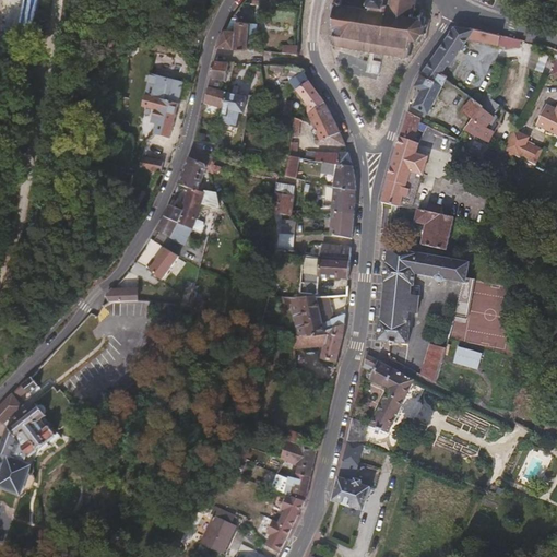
[(423,23),(423,20),(422,18),(421,18),(419,16),(421,12),(417,12),(416,16),(410,15),(411,12),(413,11),(413,9),(412,7),(413,0),(367,0),(367,1),(363,0),(363,3),(366,4),(365,10),(340,4),(340,1),(339,0),(333,0),(332,1),(332,3),(330,3),(330,7),(331,8),(330,25),(328,25),(327,30),(329,30),(329,31),(332,32),(330,42),(328,42),(328,44),(330,45),(330,47),(332,47),(334,45),(345,47),(346,48),(348,48),(350,47),(358,49),(359,51),(363,51),(364,50),(378,51),(379,55),(381,55),(382,52),(389,54),(389,56),(392,57),(393,55),(403,56),(403,58),(406,59),(406,57),(409,57),(409,55),(406,54),(409,40),(413,40),(412,45),(415,45),(415,42),(418,42),(419,40),(421,35),(423,35),(423,34),(421,33),(422,27),(424,26),(424,25),(423,23)]
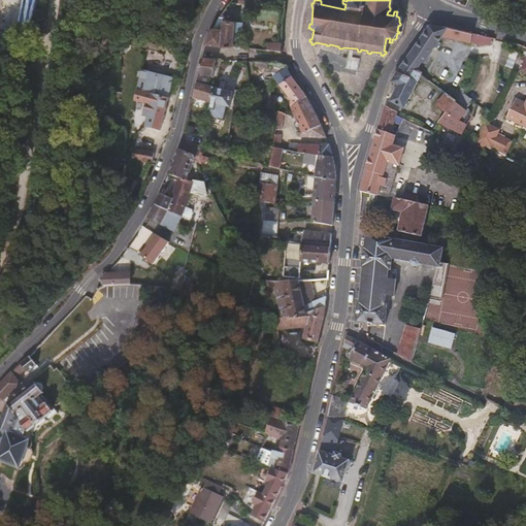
[(239,48),(241,30),(234,29),(234,23),(221,20),(220,29),(210,28),(203,44),(239,48)]
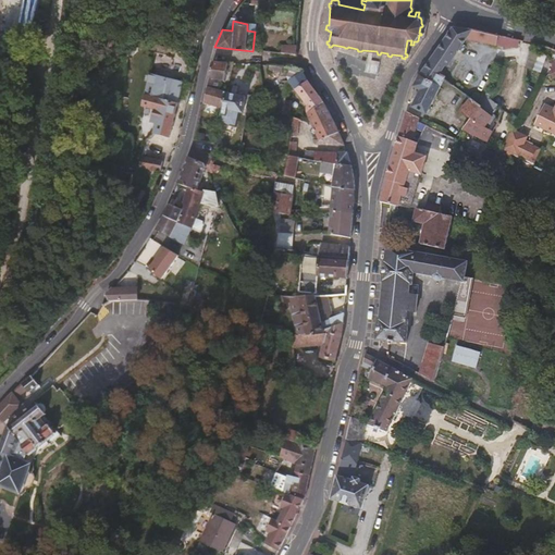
[(446,65),(465,37),(505,46),(508,45),(516,46),(517,38),(479,29),(452,25),(418,73),(431,79),(436,72),(443,75),(446,70),(442,66),(444,63),(446,65)]
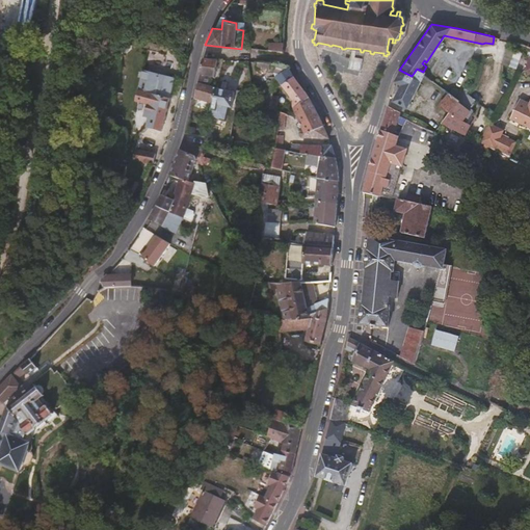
[(281,54),(281,45),(267,45),(266,52),(281,54)]
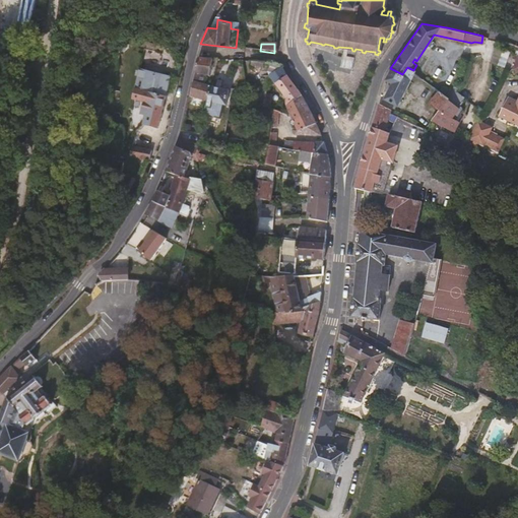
[(503,65),(508,51),(496,48),(491,61),(503,65)]
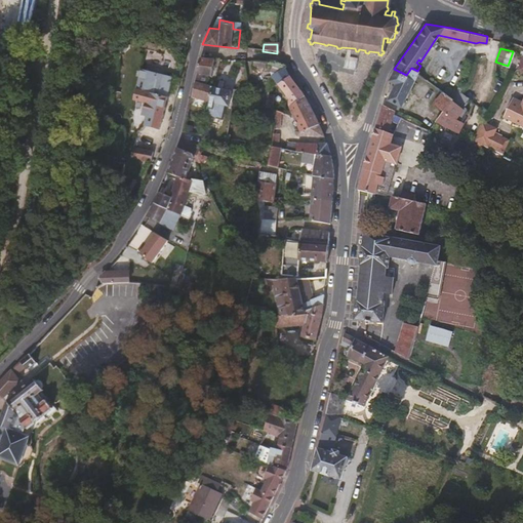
[(204,86),(205,76),(209,77),(212,61),(198,59),(190,98),(208,103),(211,88),(204,86)]
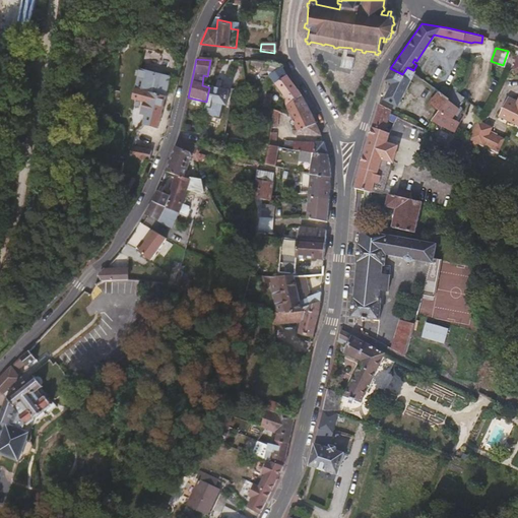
[(305,95),(284,66),(273,63),(271,69),(275,71),(271,74),(292,100),(292,104),(305,95)]
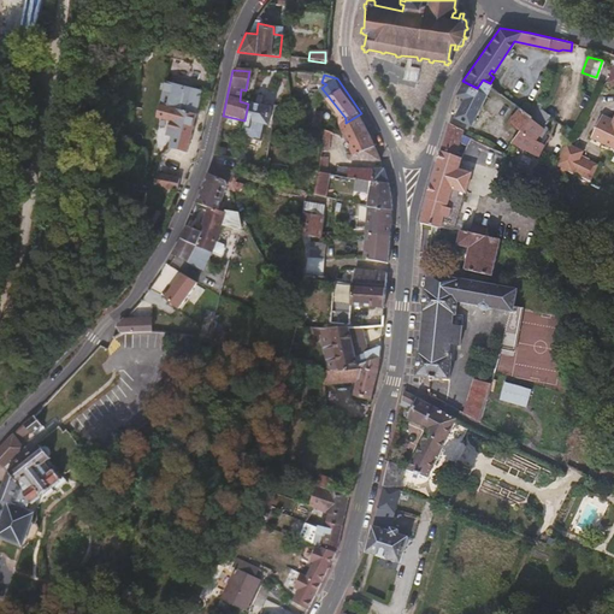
[(192,147),(205,87),(192,84),(169,78),(160,113),(166,114),(161,140),(164,142),(192,147)]
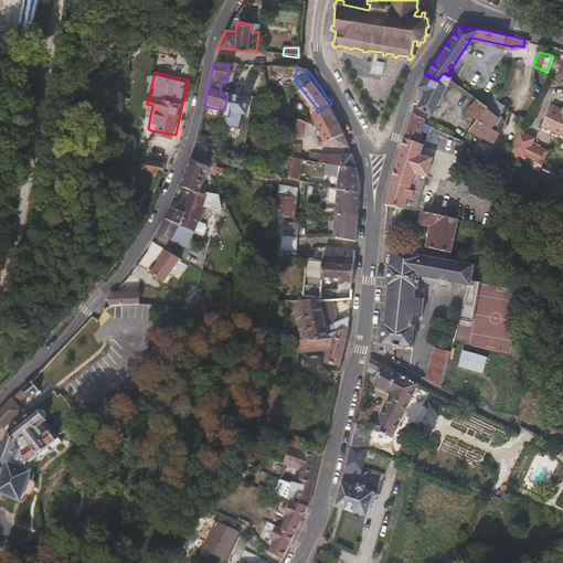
[(458,87),(452,83),(447,80),(449,76),(443,73),(437,81),(424,74),(418,85),(425,89),(416,106),(431,114),(441,95),(452,102),(458,87)]
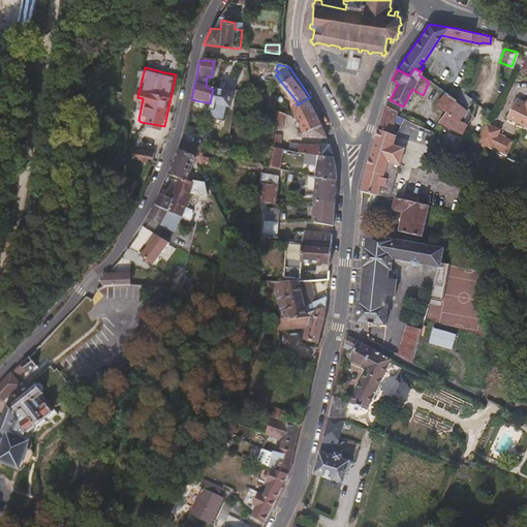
[(217,73),(216,87),(226,88),(226,73),(217,73)]
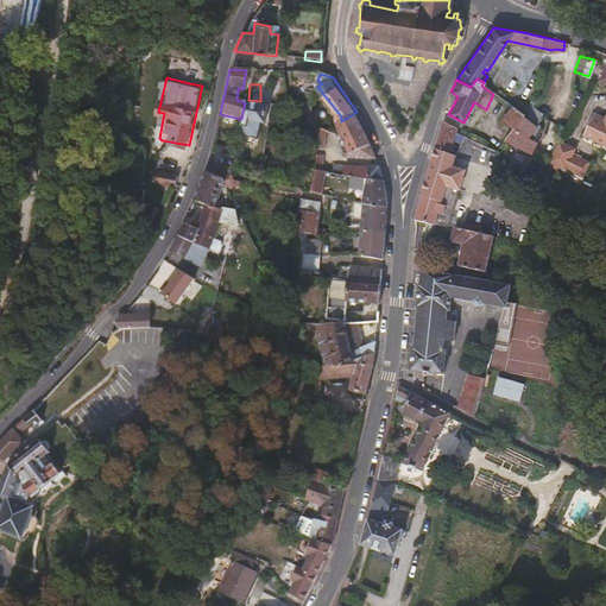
[(263,124),(265,107),(245,102),(241,119),(233,158),(239,159),(244,136),(257,138),(259,122),(263,124)]
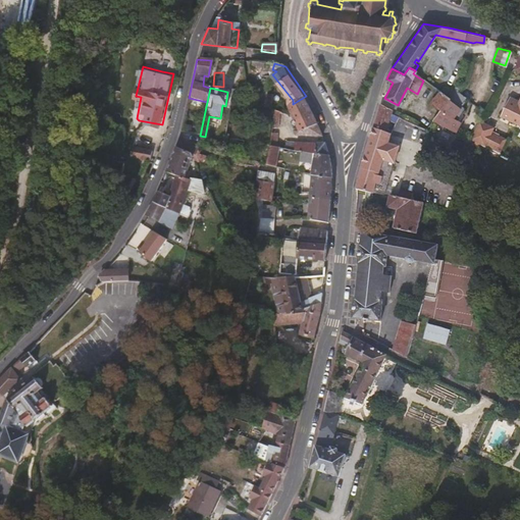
[(450,100),(438,92),(430,104),(439,110),(449,101),(450,100)]
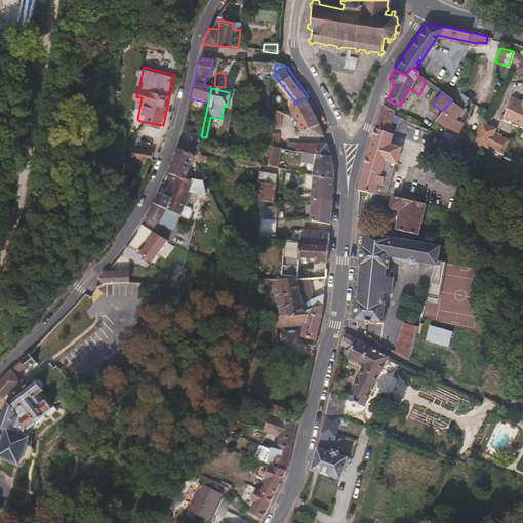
[(522,95),(521,95),(518,104),(509,99),(501,118),(522,125),(522,95)]
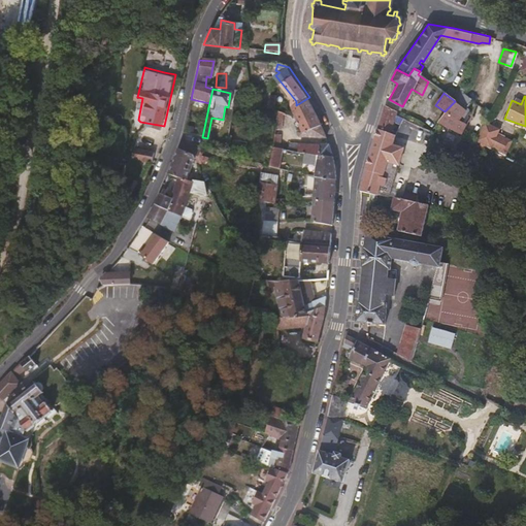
[(323,121),(319,112),(309,97),(296,105),(297,114),(303,127),(300,133),(301,136),(330,137),(323,121)]
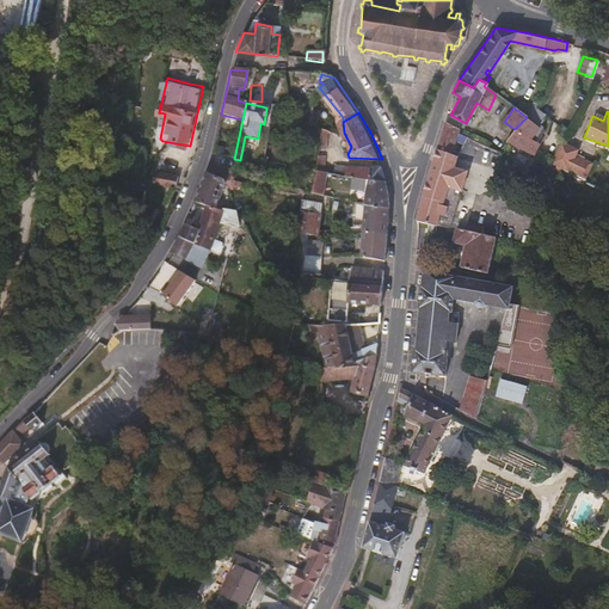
[(537,143),(534,141),(542,129),(526,118),(515,129),(506,142),(531,154),(537,143)]
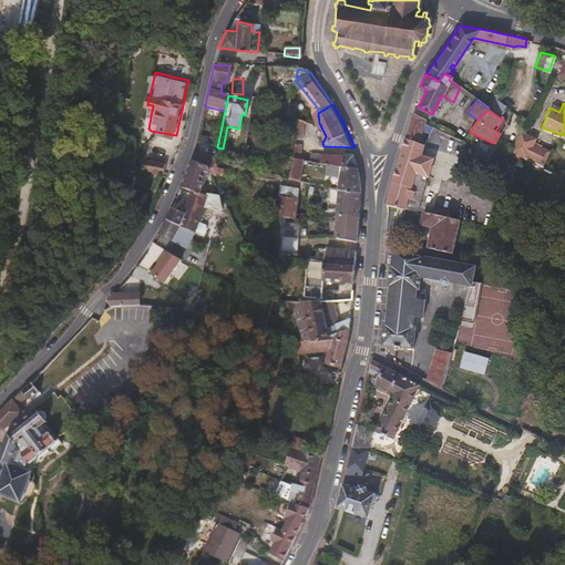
[(424,142),(432,126),(423,122),(424,120),(412,113),(404,139),(411,141),(415,143),(417,139),(424,142)]
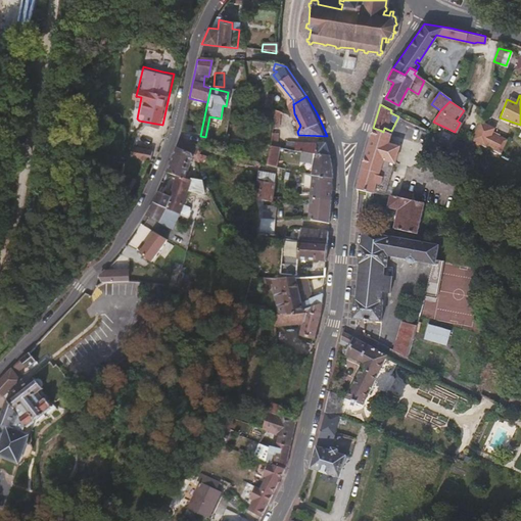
[(284,123),(285,115),(273,112),(272,120),(272,121),(284,123)]
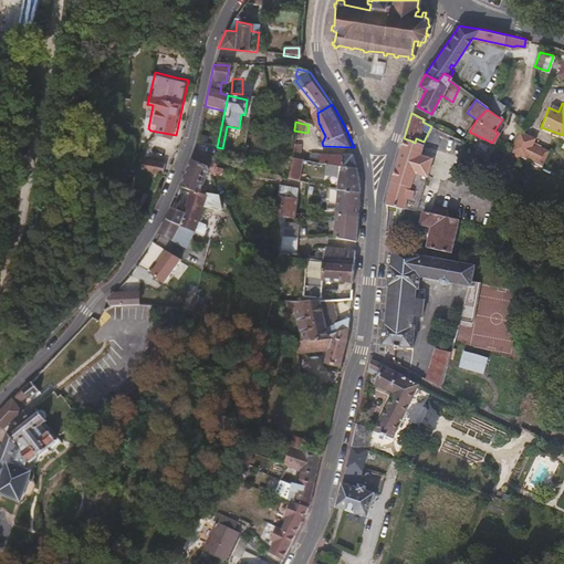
[(509,150),(514,138),(499,131),(498,133),(492,143),(509,150)]
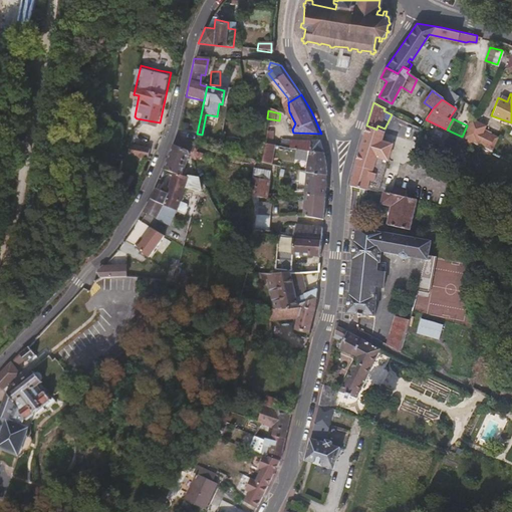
[(493,136),(483,130),(485,125),(471,118),(467,125),(462,137),(486,150),(493,136)]
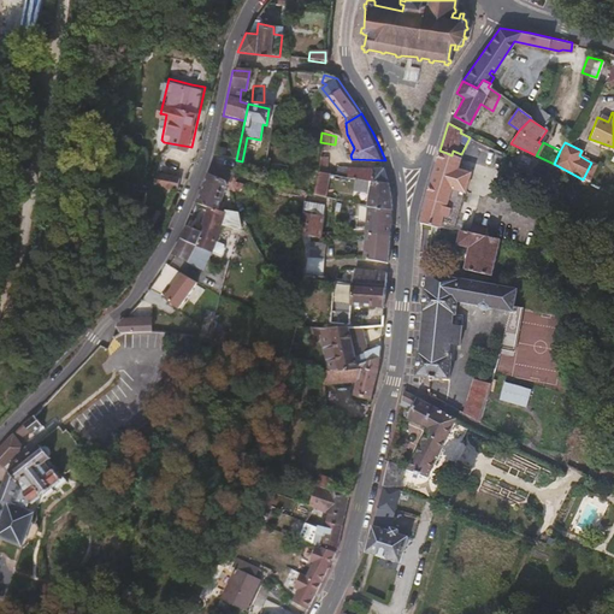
[(229,159),(230,151),(214,148),(212,157),(229,159)]
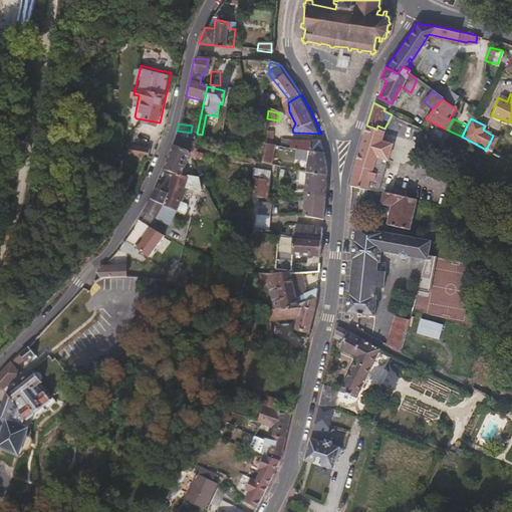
[(387,161),(392,145),(380,141),(381,137),(384,132),(376,130),(372,128),(366,125),(354,166),(372,170),(385,171),(387,161)]
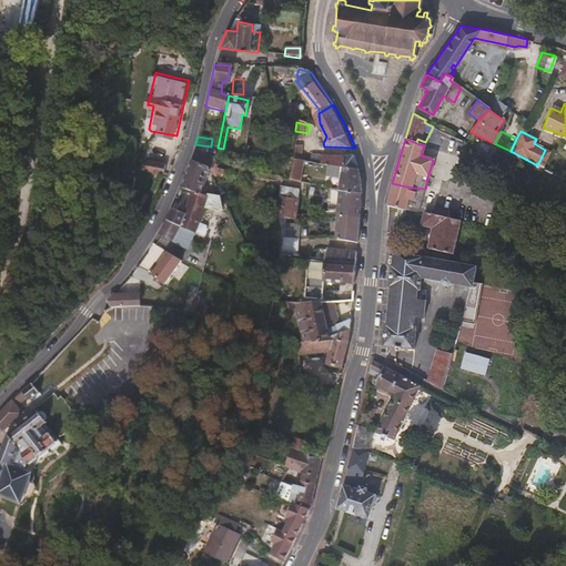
[(234,160),(238,150),(228,147),(224,157),(234,160)]
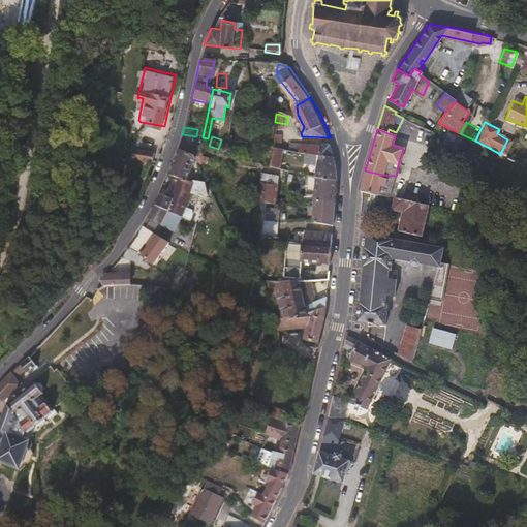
[(337,157),(333,145),(292,143),(291,149),(307,152),(337,157)]
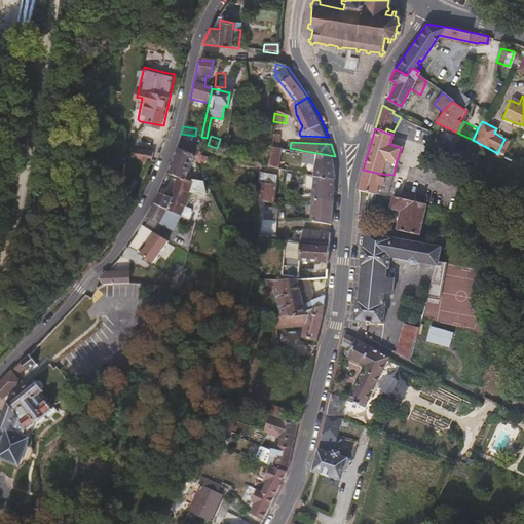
[(190,155),(192,148),(180,144),(178,150),(190,155)]
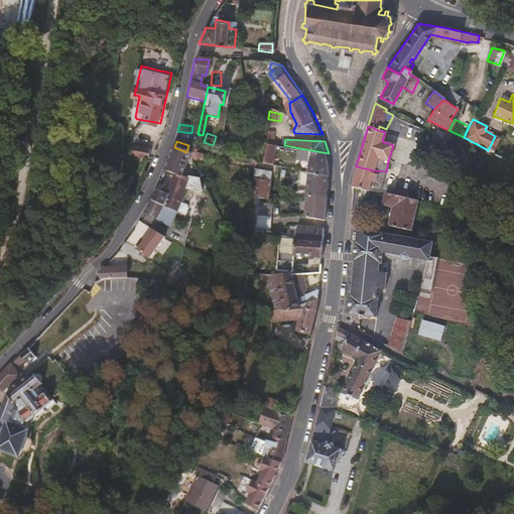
[(276,164),(278,144),(269,142),(264,161),(276,164)]
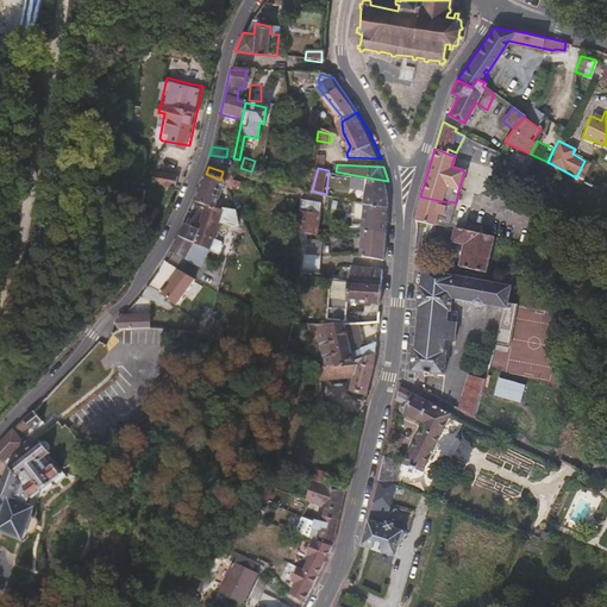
[(177,187),(181,174),(160,169),(156,182),(177,187)]
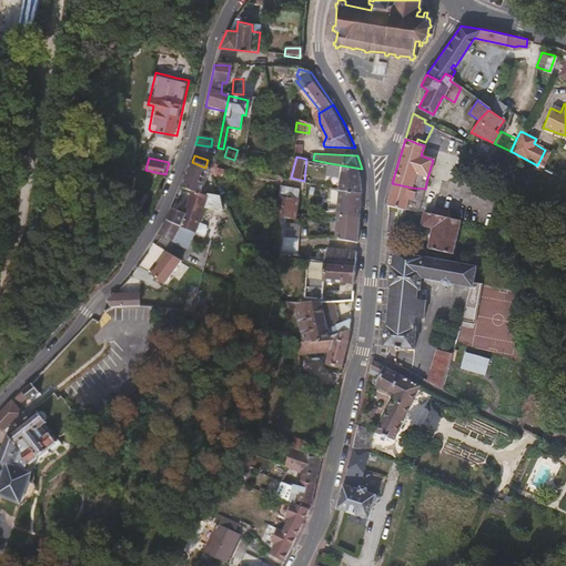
[(200,195),(209,172),(208,169),(205,168),(192,162),(190,162),(180,188),(200,195)]
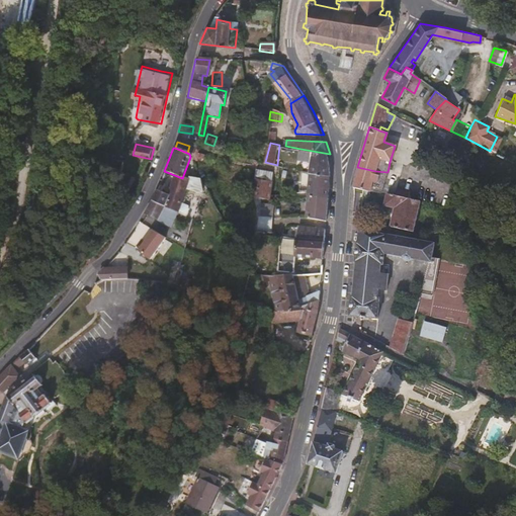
[(333,175),(332,164),(330,154),(301,149),(301,158),(314,161),(313,173),(333,175)]
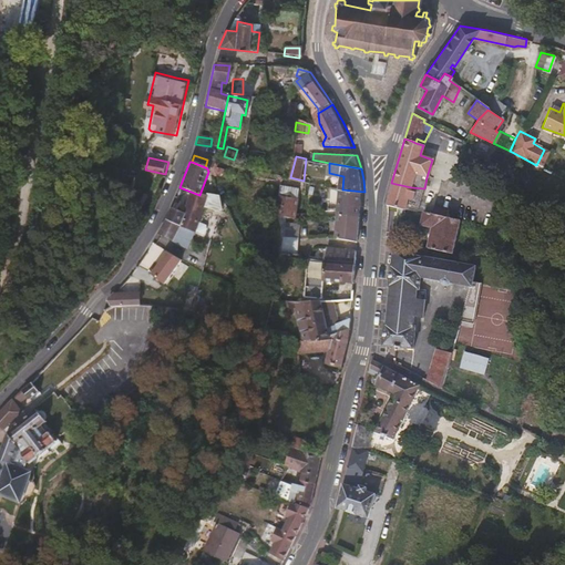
[(417,212),(424,188),(411,187),(391,183),(384,205),(417,212)]
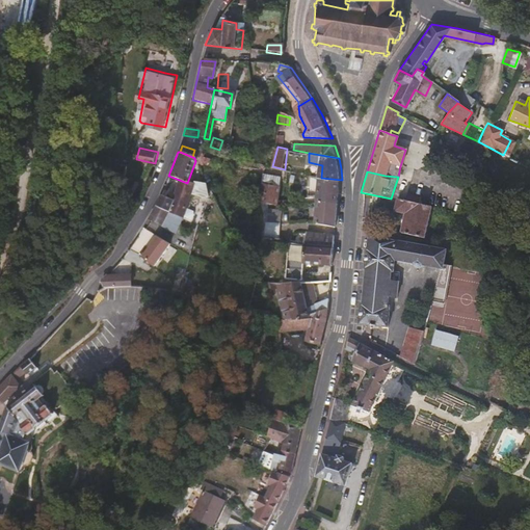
[(283,192),(285,178),(265,175),(261,201),(262,202),(280,205),(282,204),(283,192)]
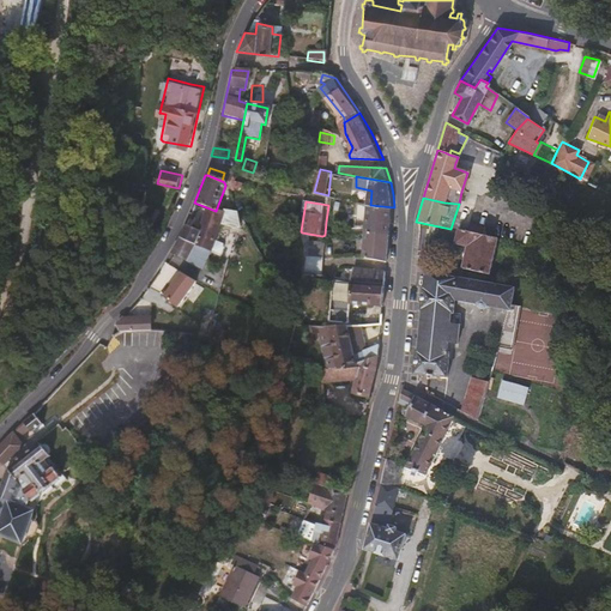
[(215,241),(222,224),(236,231),(248,231),(240,216),(225,210),(223,213),(217,211),(216,211),(194,203),(188,217),(192,218),(197,209),(205,212),(198,231),(183,227),(179,240),(194,246),(221,258),(225,246),(215,241)]
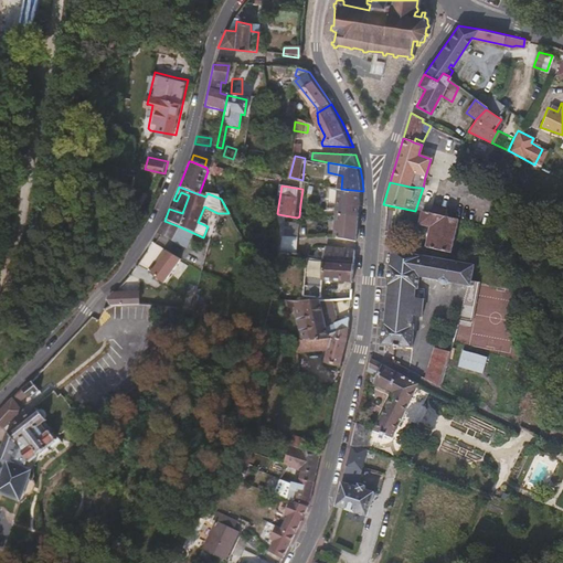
[(158,200),(158,192),(142,188),(141,195),(158,200)]
